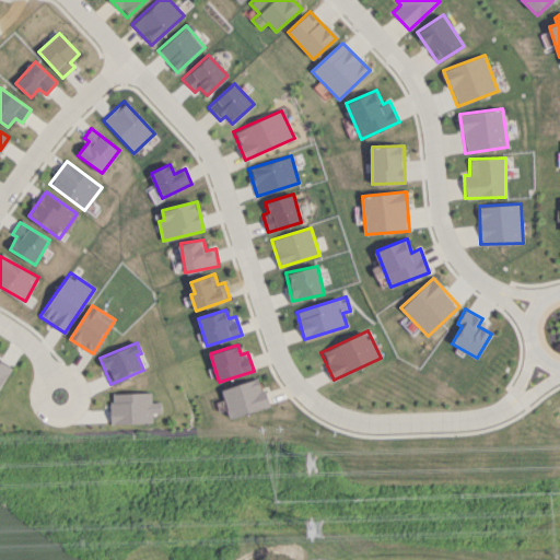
[(0,386),(11,368),(0,361),(0,386)]
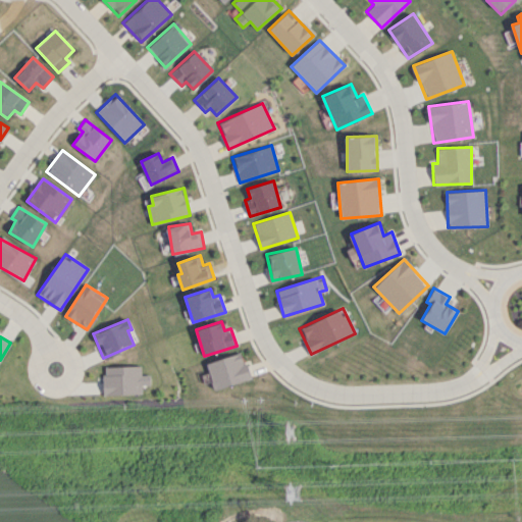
[(206,363),(214,390),(250,378),(242,352),(206,363)]
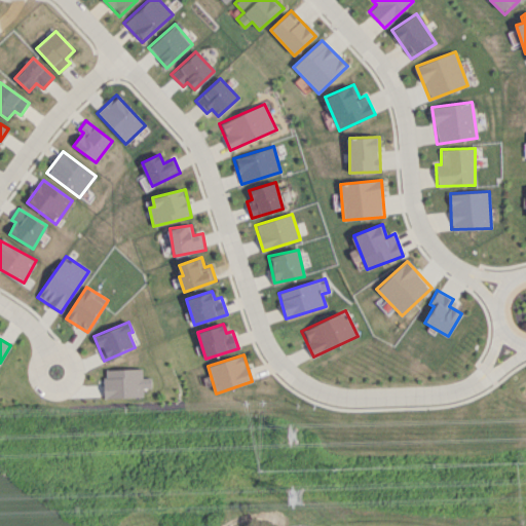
[(104,370),(105,398),(143,397),(142,388),(151,387),(150,377),(142,378),(141,369),(104,370)]
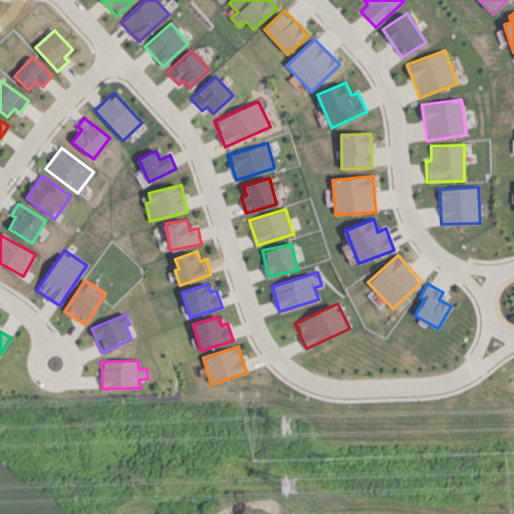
All buildings are outlined.
